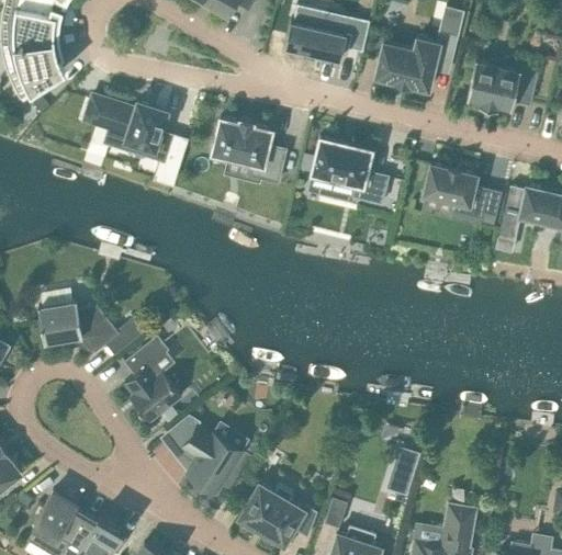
[(36,0),(6,0),(3,9),(18,11),(15,25),(15,38),(17,52),(19,63),(22,72),(23,75),(10,81),(11,86),(14,91),(18,97),(21,101),(21,102),(33,94),(60,77),(59,75),(54,65),(65,60),(62,49),(59,37),(60,25),(64,13),(62,13),(53,10),(54,7),(36,0)]
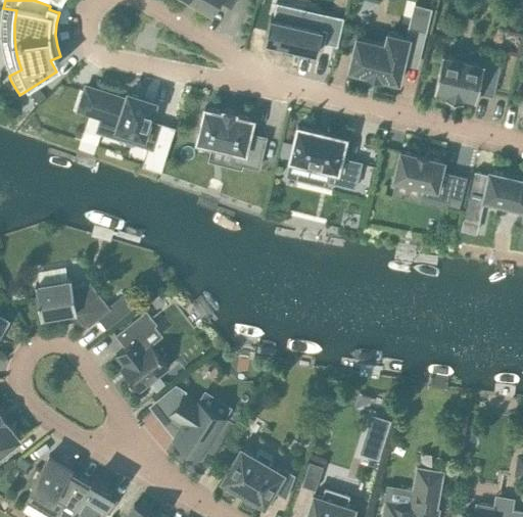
[(34,0),(50,6),(49,9),(57,12),(62,5),(60,4),(55,0),(34,0)]
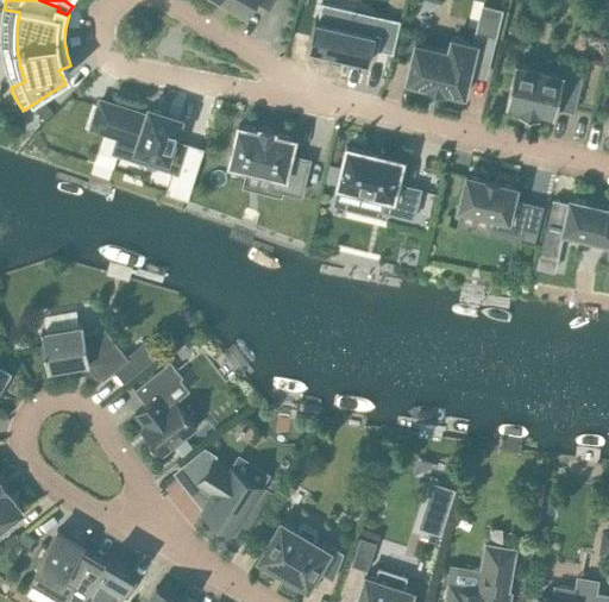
[(213,0),(248,20),(256,7),(270,16),(278,0),(213,0)]
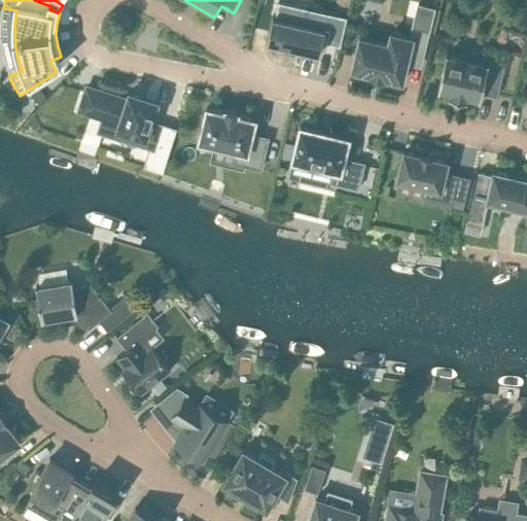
[(273,22),(267,47),(319,60),(325,35),(306,30),(307,23),(309,14),(280,8),(276,23),(273,22)]
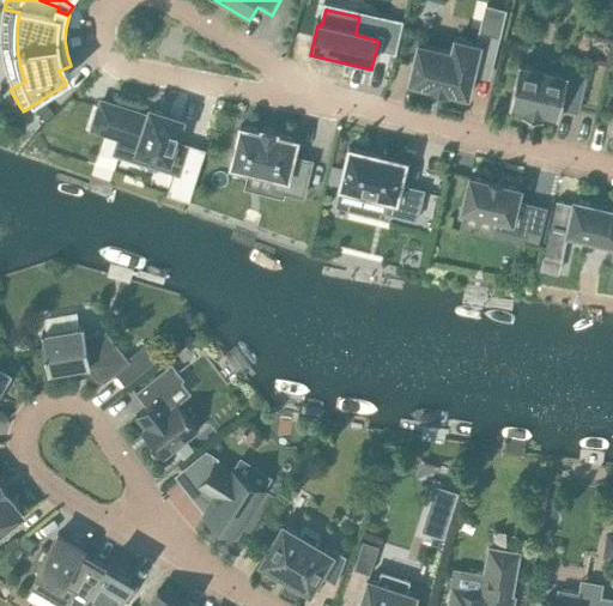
[(402,26),(388,23),(383,42),(381,55),(395,59),(402,26)]
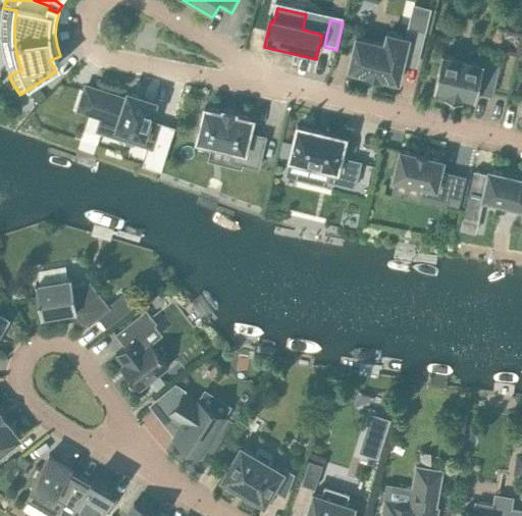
[(355,42),(348,74),(369,80),(369,79),(377,81),(377,82),(399,87),(404,63),(418,66),(425,36),(409,32),(406,42),(387,38),(384,48),(355,42)]
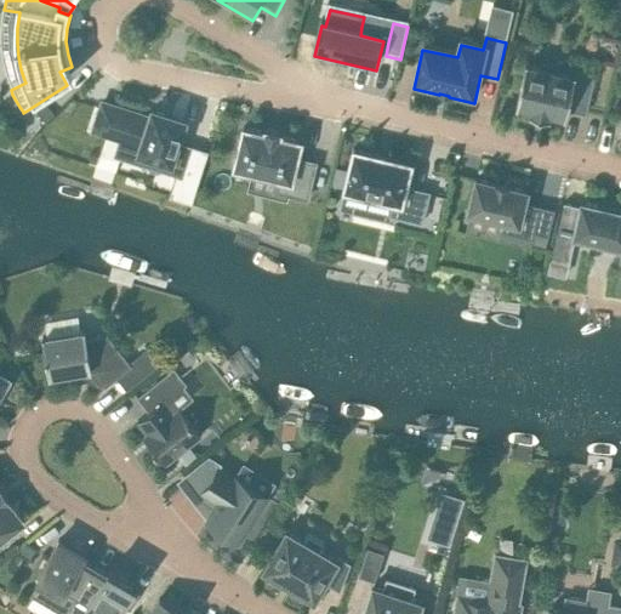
[(574,81),(525,70),(516,111),(531,115),(530,120),(548,125),(550,119),(565,123),(568,115),(585,119),(594,80),(575,77),(574,81)]
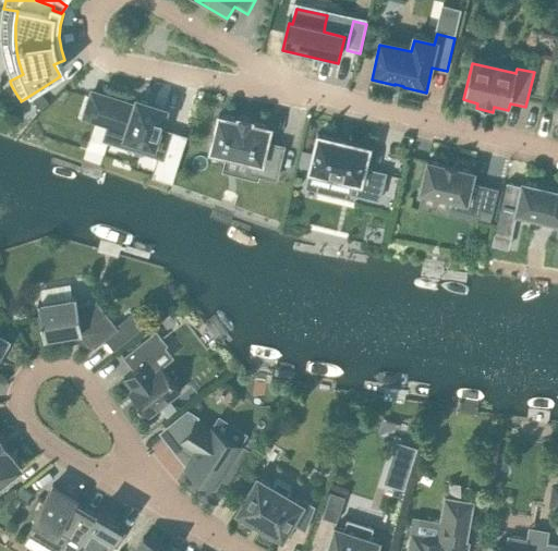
[(93,97),(84,122),(106,129),(109,130),(126,135),(125,141),(143,146),(140,156),(159,162),(153,180),(172,186),(186,143),(171,137),(159,133),(165,117),(166,113),(155,109),(137,103),(134,111),(93,97)]
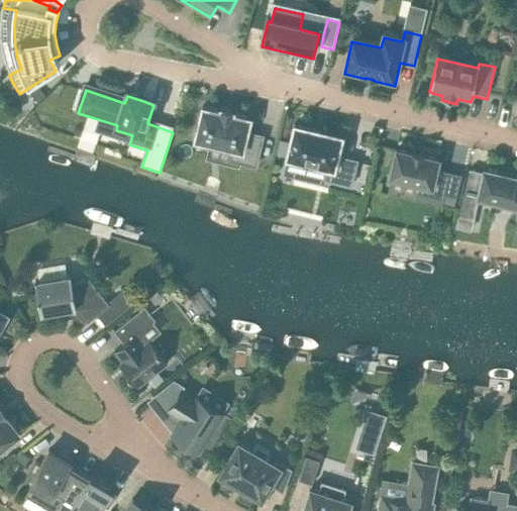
[(38,93),(30,101),(37,109),(45,101),(38,93)]
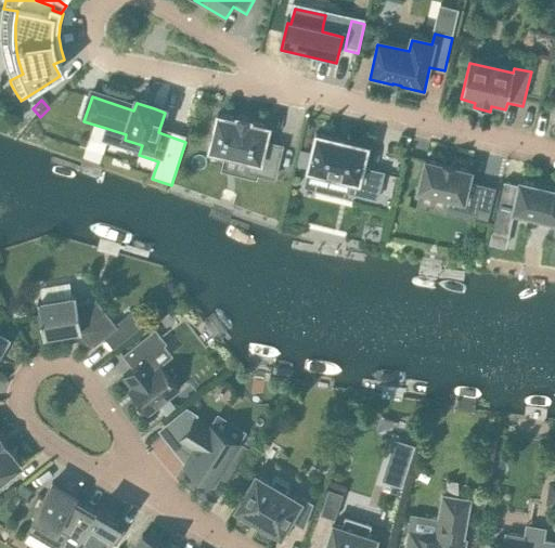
[(236,124),(218,119),(209,154),(250,164),(247,177),(274,183),(283,151),(265,146),(268,131),(249,127),(250,125),(237,121),(236,124)]
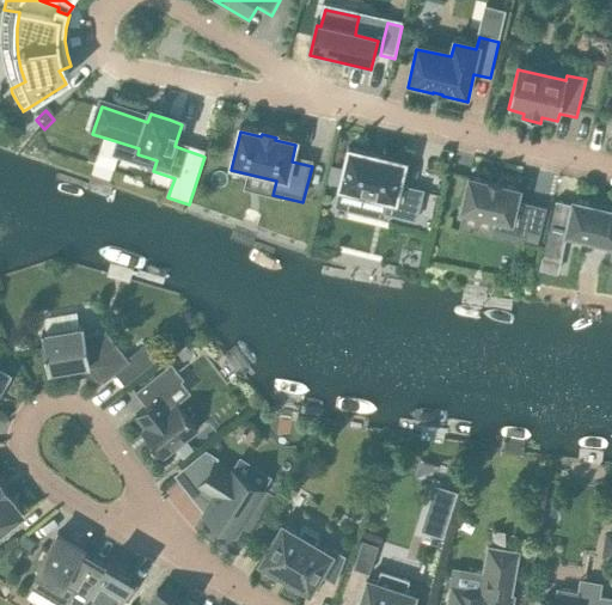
[(368,157),(348,152),(340,191),(389,203),(385,218),(416,225),(422,196),(404,191),(403,195),(398,194),(405,166),(385,160),(369,156),(368,157)]
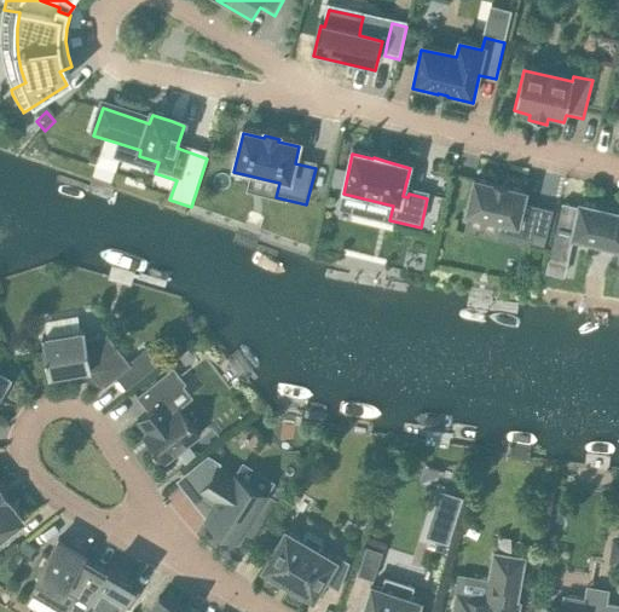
[(538,191),(536,207),(551,211),(557,182),(528,175),(526,189),(538,191)]
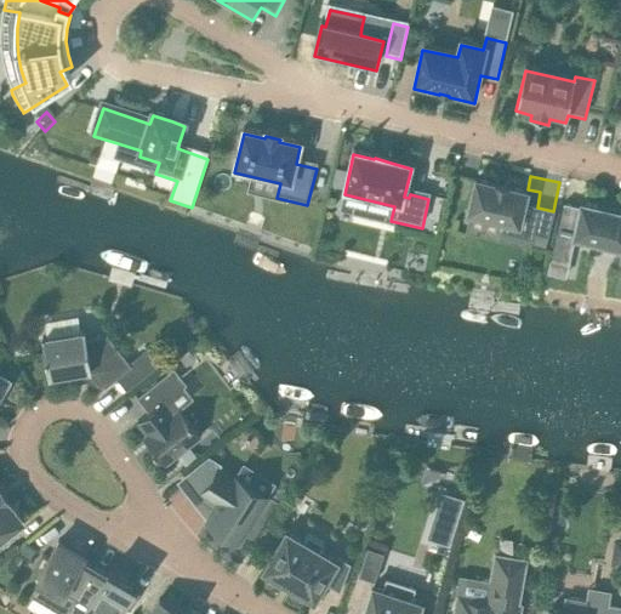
[(495,189),(476,185),(468,217),(505,227),(502,238),(533,245),(540,215),(524,211),(527,197),(508,192),(508,191),(495,187),(495,189)]
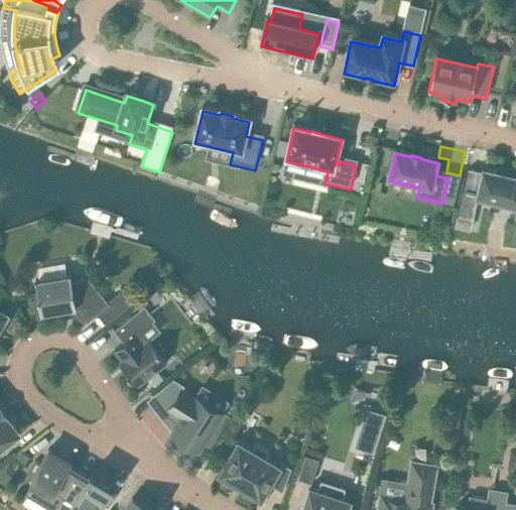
[(469,173),(459,219),(473,223),(478,201),(515,209),(515,179),(484,172),(483,176),(469,173)]
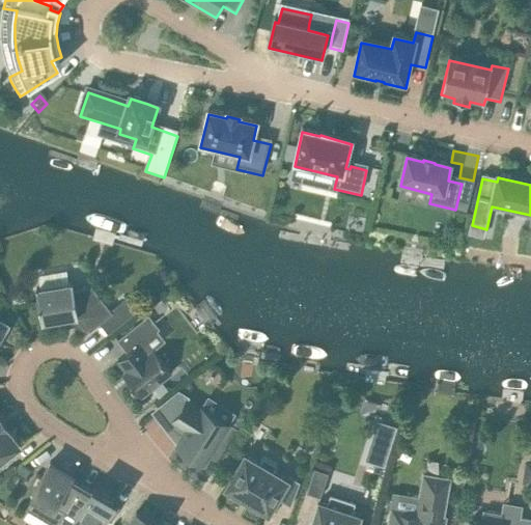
[(113,318),(92,292),(74,295),(73,287),(36,294),(42,326),(65,323),(66,328),(78,326),(87,337),(101,328),(113,318)]
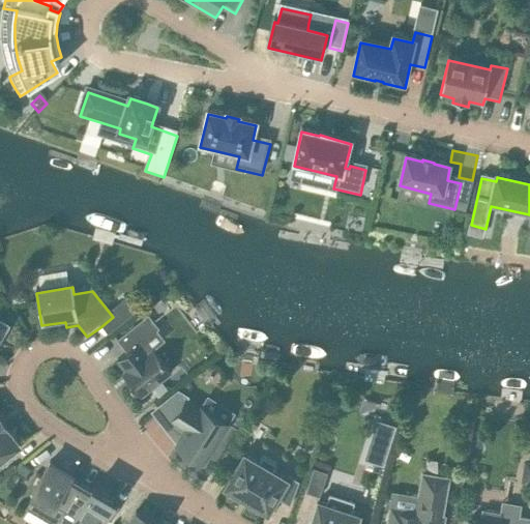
[(127,301),(115,312),(126,326),(139,317),(127,301)]
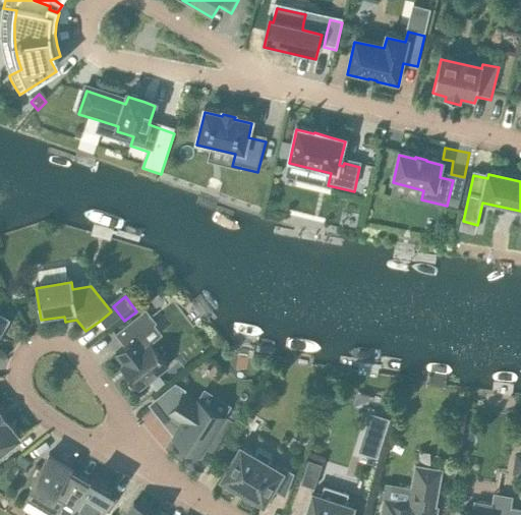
[(138,343),(155,330),(155,329),(157,328),(146,313),(115,338),(125,350),(116,358),(124,368),(121,372),(138,394),(169,369),(151,347),(145,352),(138,343)]
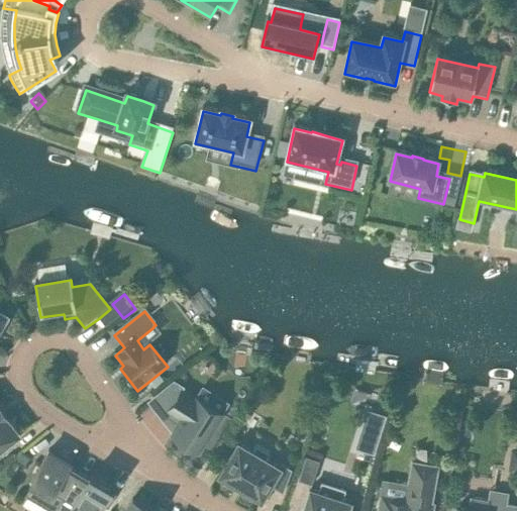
[(182,422),(172,438),(184,445),(182,448),(195,456),(196,453),(199,455),(223,418),(195,401),(194,403),(182,395),(170,414),(182,422)]
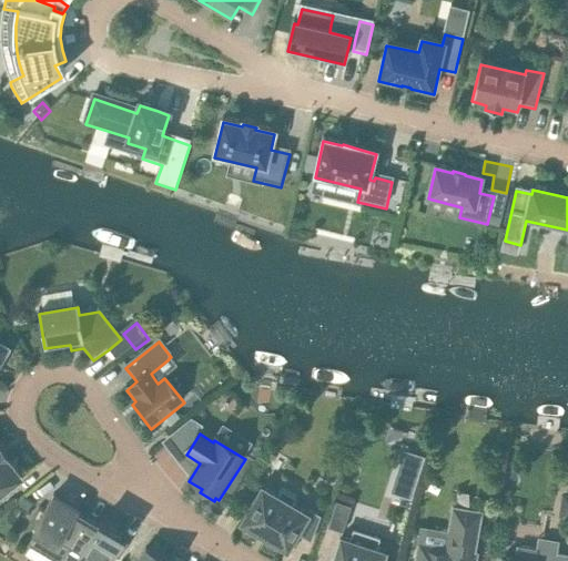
[(0,502),(10,496),(8,491),(21,481),(0,454),(0,502)]
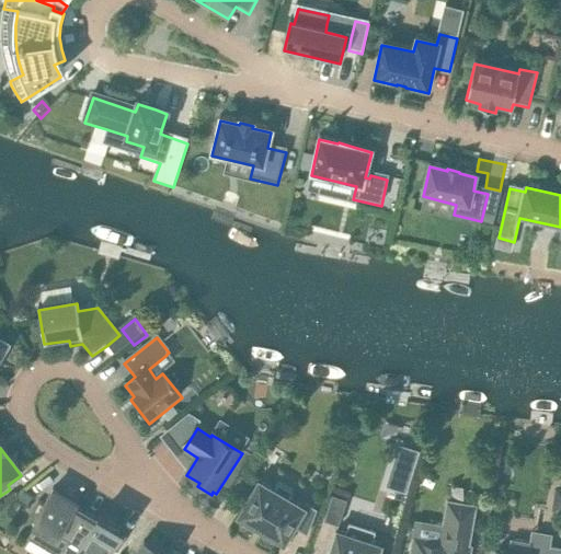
[(405,451),(392,493),(405,498),(420,456),(405,451)]
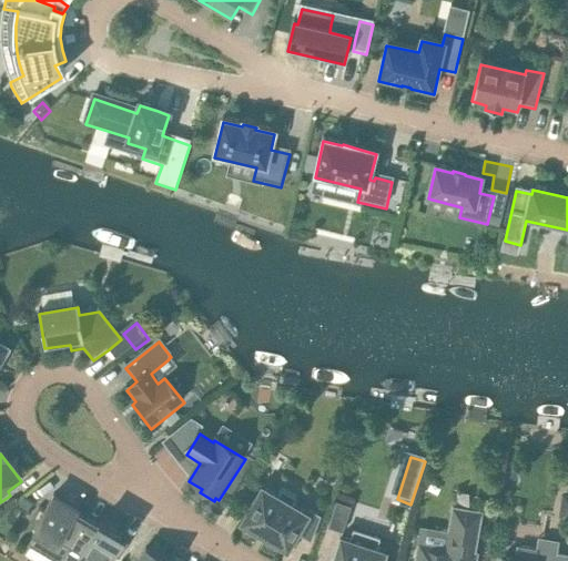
[(311,546),(321,520),(310,513),(307,518),(293,509),(297,501),(282,492),(277,500),(262,491),(242,526),(259,536),(270,542),(287,552),(296,537),(311,546)]
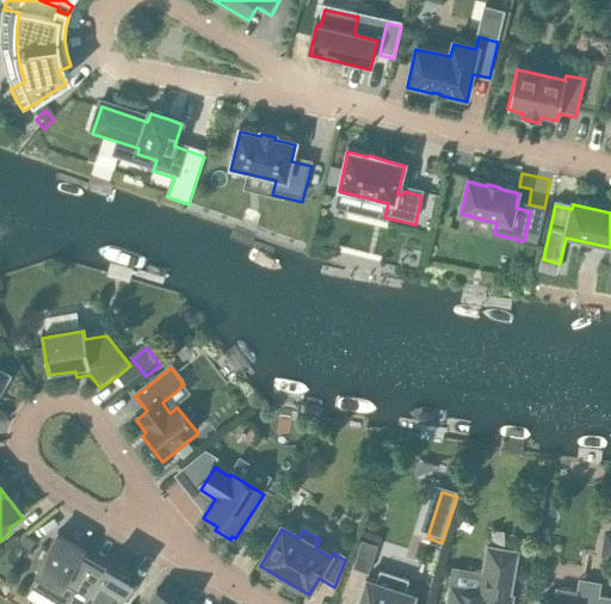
[(69,603),(76,591),(93,562),(81,555),(82,552),(57,537),(37,572),(41,574),(30,591),(50,603),(69,603)]
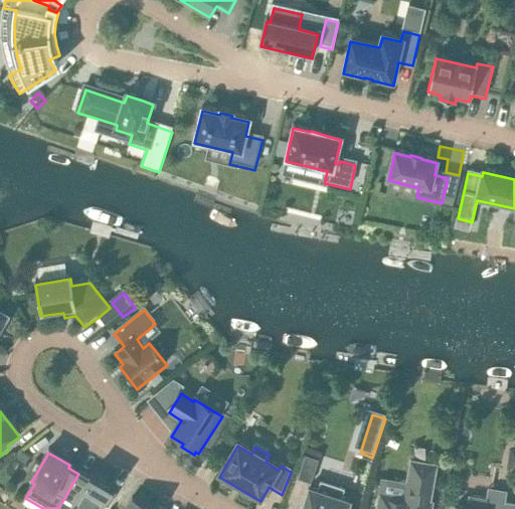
[(318,464),(305,460),(298,483),(311,487),(318,464)]
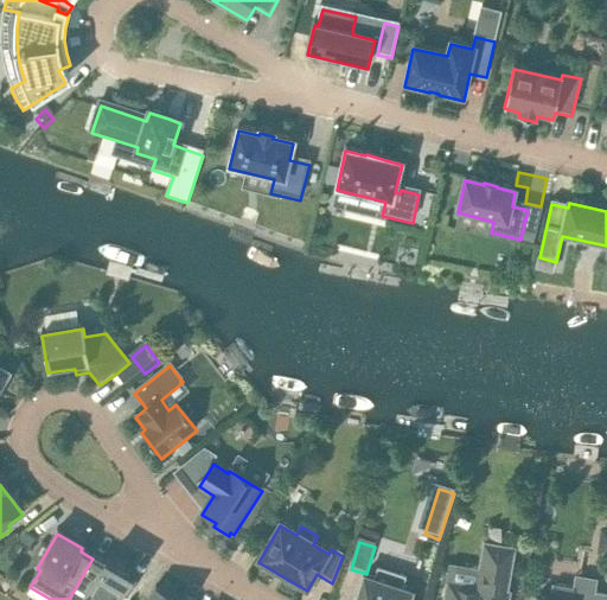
[(509,599),(509,598),(505,598),(513,554),(485,549),(478,593),(455,589),(453,599),(509,599)]
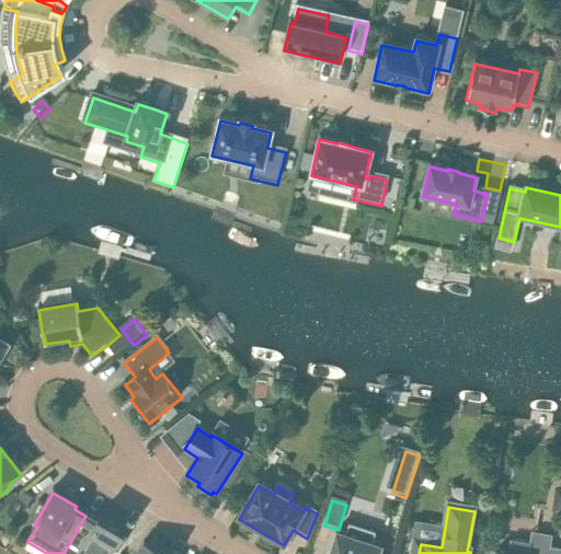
[(86,516),(70,542),(81,549),(79,551),(83,553),(109,553),(122,532),(99,519),(96,522),(86,516)]
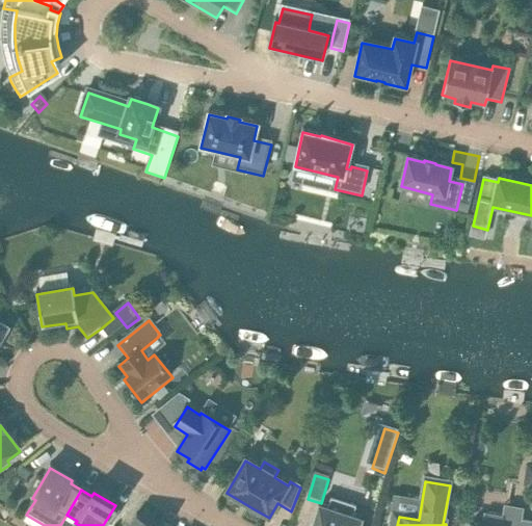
[(356,508),(330,500),(327,509),(319,507),(313,525),(360,525),(361,521),(353,518),(356,508)]
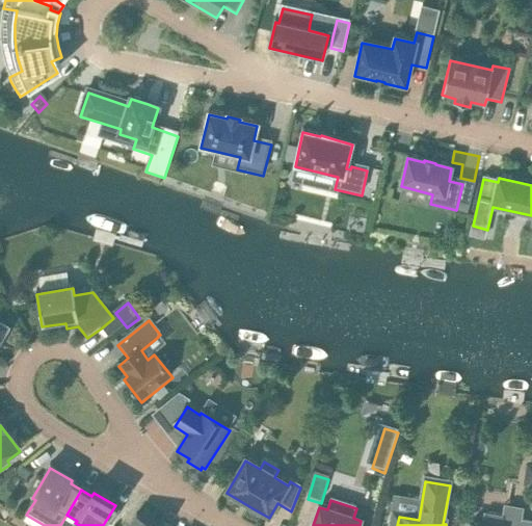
[(531,525),(484,517),(483,525),(531,525)]
